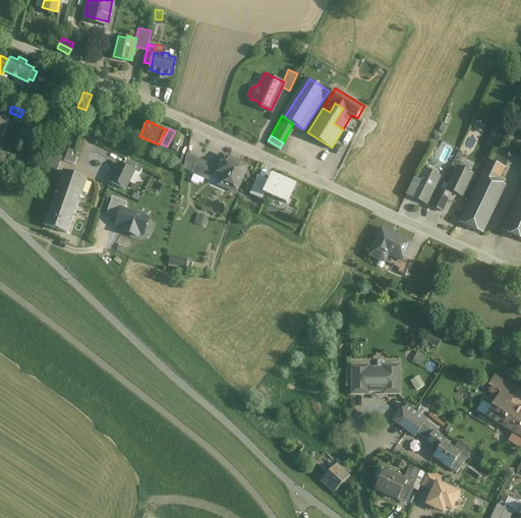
[(63,154),(50,150),(45,162),(58,167),(63,154)]
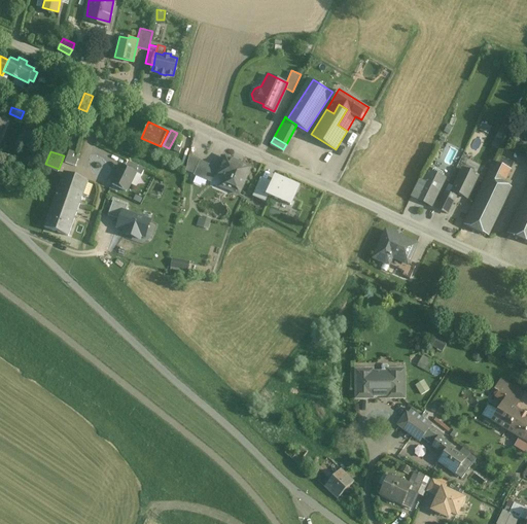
[(66,154),(64,161),(75,164),(77,159),(71,156),(66,154)]
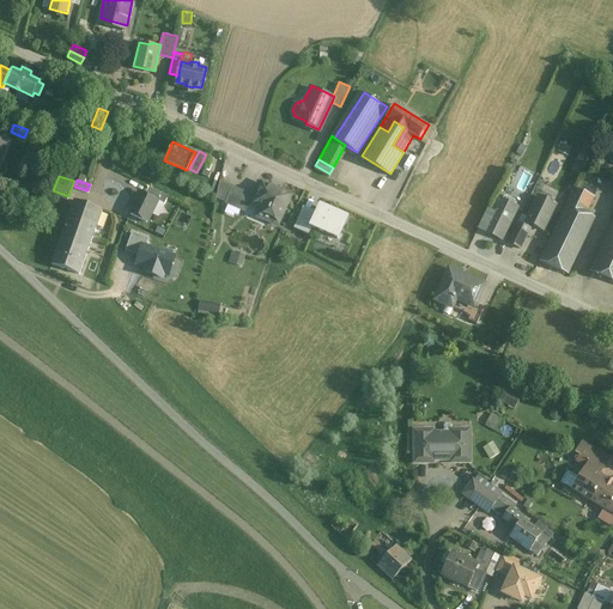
[(225,196),(230,184),(219,180),(216,196),(222,199),(223,198),(225,196)]
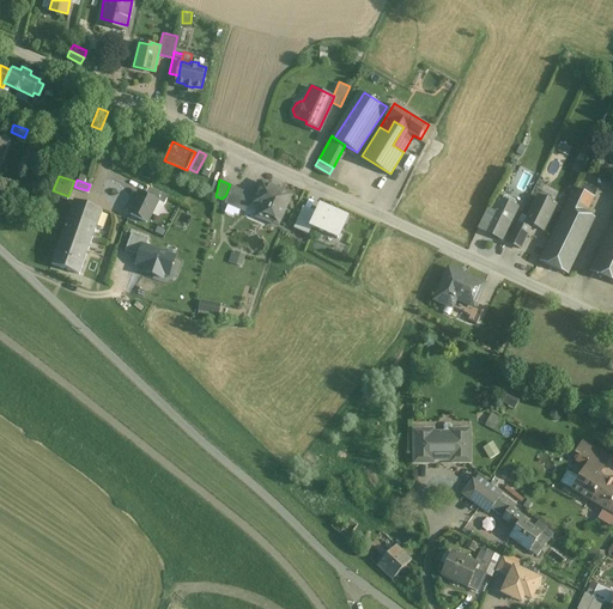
[(595,192),(598,184),(583,180),(581,186),(595,192)]
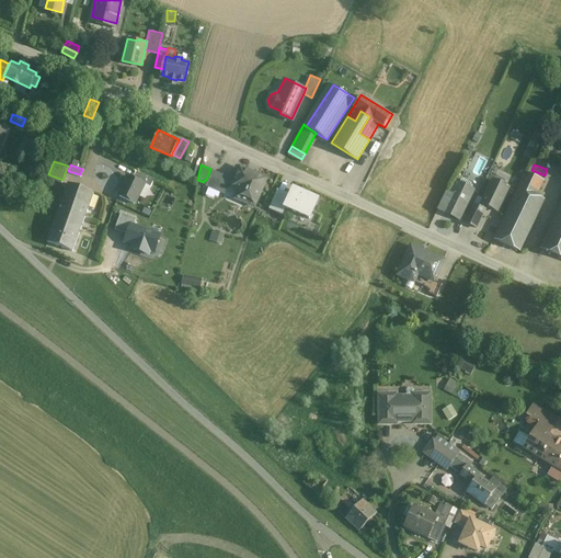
[(254,205),(266,178),(240,167),(232,184),(245,190),(245,192),(243,200),(254,205)]
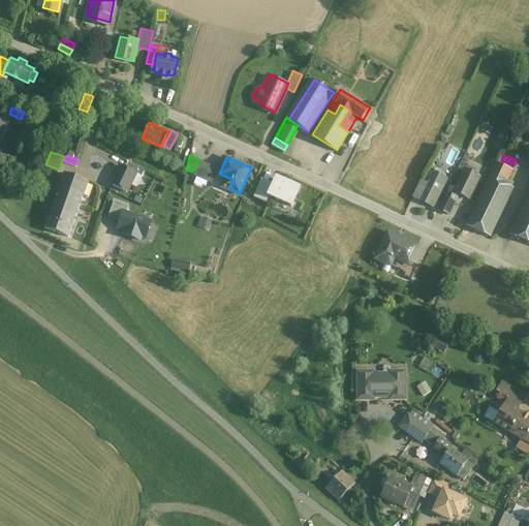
[(128,159),(125,166),(135,171),(142,174),(145,167),(128,159)]
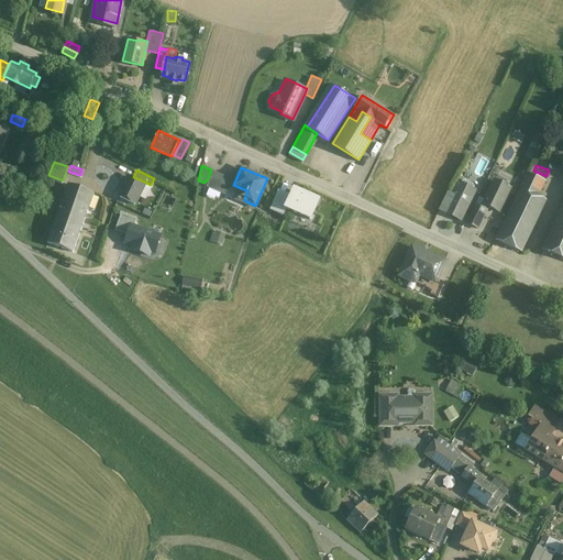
[(545,179),(527,169),(496,238),(523,250),(548,199),(539,194),(545,179)]
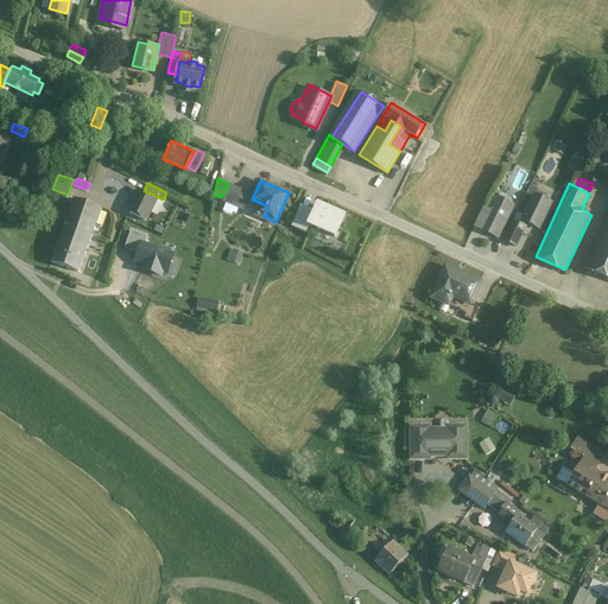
[(242,208),(249,192),(232,184),(225,199),(242,208)]
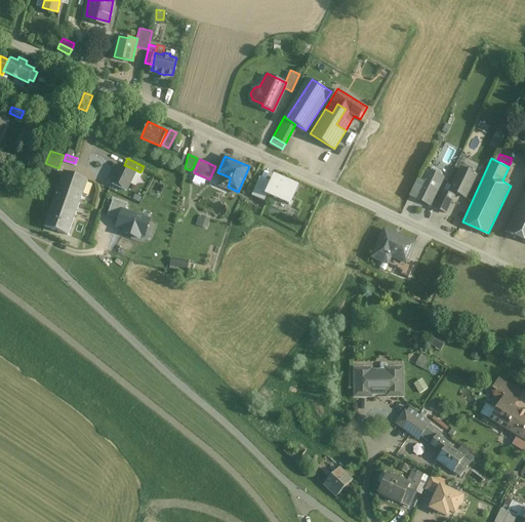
[(120,163),(111,182),(125,188),(134,169),(124,165),(120,163)]
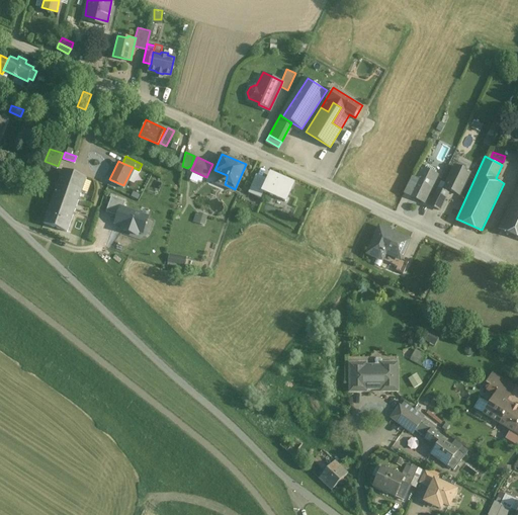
[(425,167),(423,166),(417,177),(410,193),(424,200),(437,173),(435,172),(436,170),(435,167),(429,164),(426,165),(425,167)]
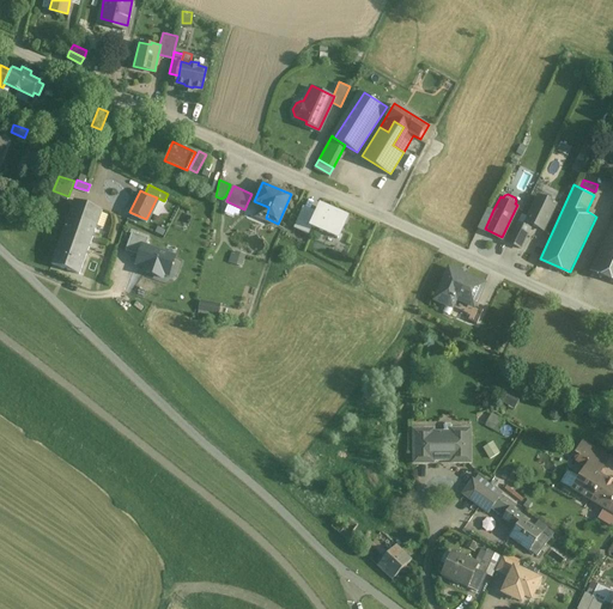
[(556,202),(539,194),(526,220),(533,223),(544,227),(556,202)]
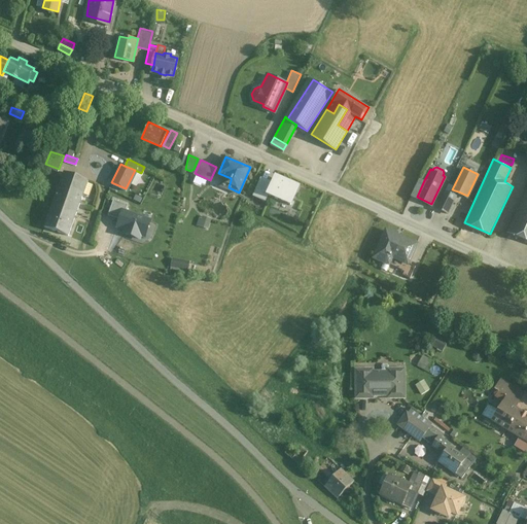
[(64,170),(56,195),(64,197),(62,202),(67,204),(65,208),(76,212),(89,179),(64,170)]
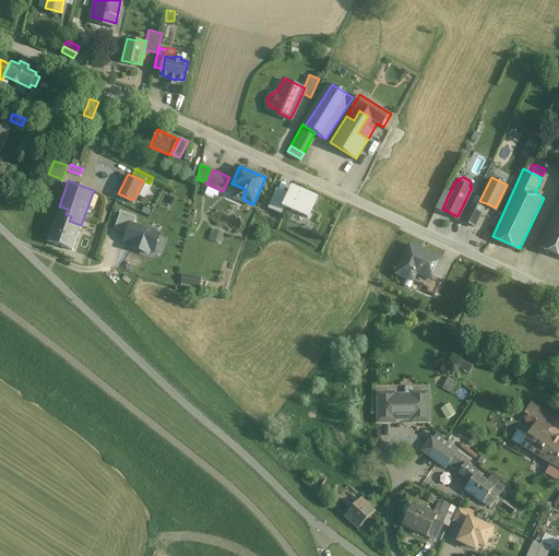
[(308,215),(316,197),(305,192),(304,193),(292,188),(284,205),(308,215)]
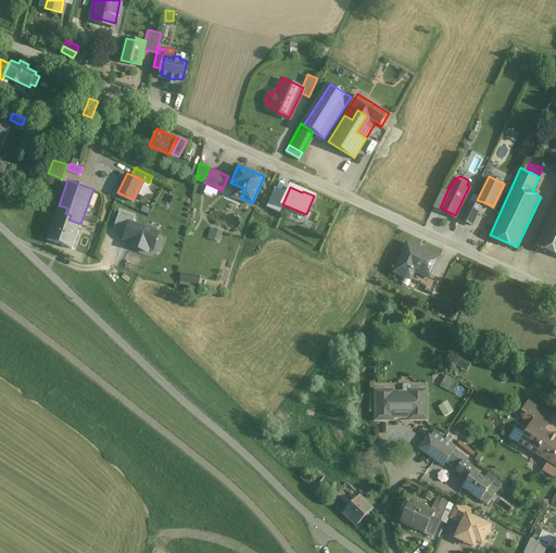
[(442,187),(433,204),(440,208),(447,190),(442,187)]
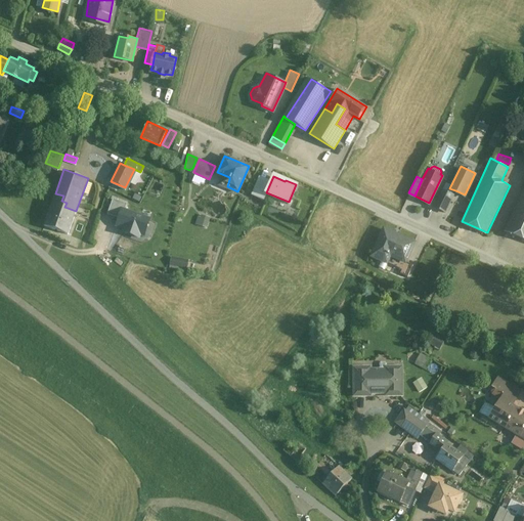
[(264,198),(266,192),(255,186),(252,192),(264,198)]
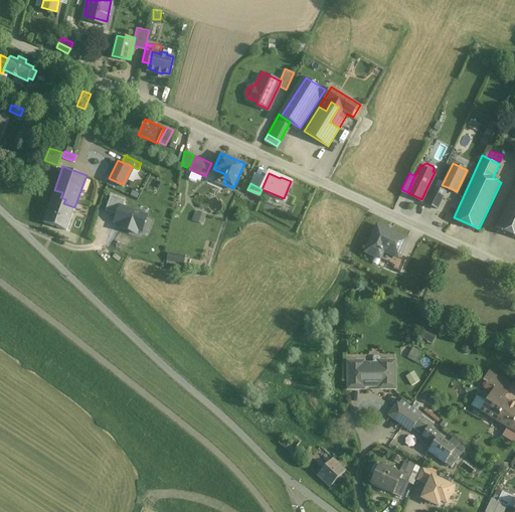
[(514,184),(496,226),(514,234),(514,184)]
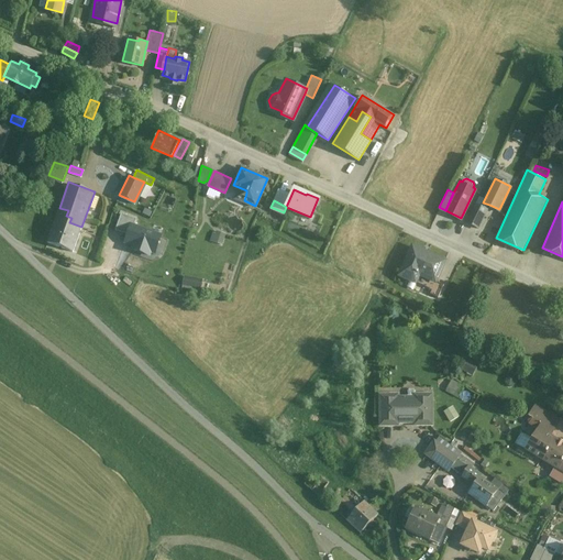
[(482,206),(475,202),(466,221),(478,227),(489,205),(483,202),(482,206)]
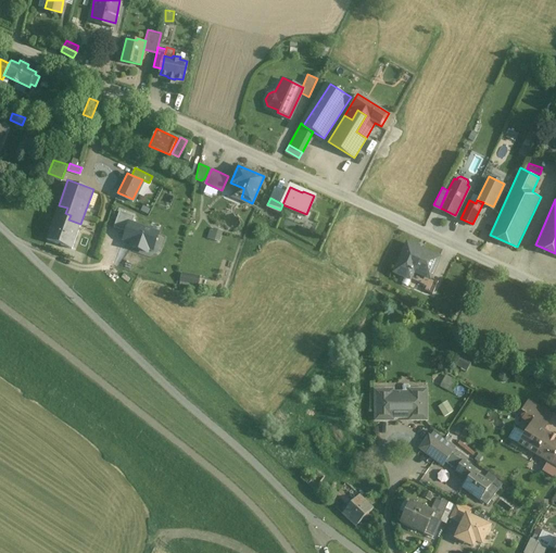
[(72,247),(80,224),(68,220),(71,215),(65,213),(67,208),(59,205),(47,238),(72,247)]
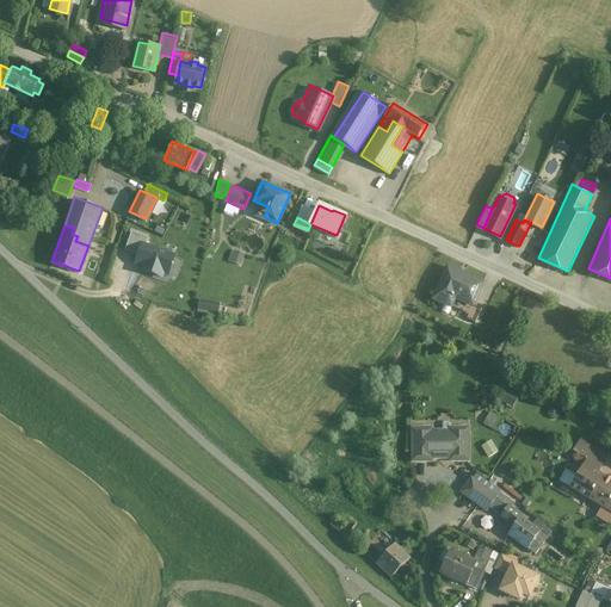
[(148,236),(131,230),(125,248),(139,253),(142,242),(144,243),(148,236)]
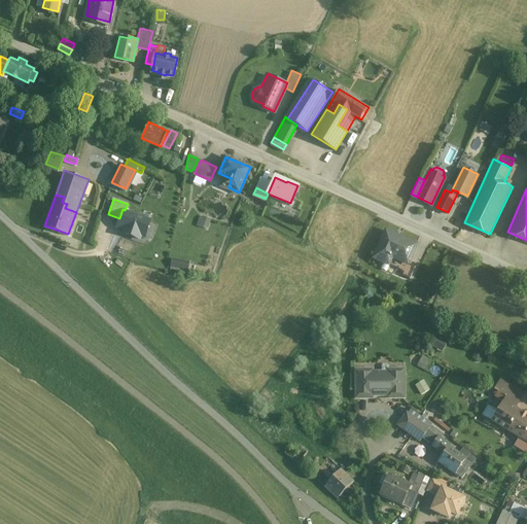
[(150,219),(125,210),(123,209),(119,218),(117,224),(127,229),(126,231),(125,232),(138,237),(138,236),(139,231),(145,233),(150,219)]
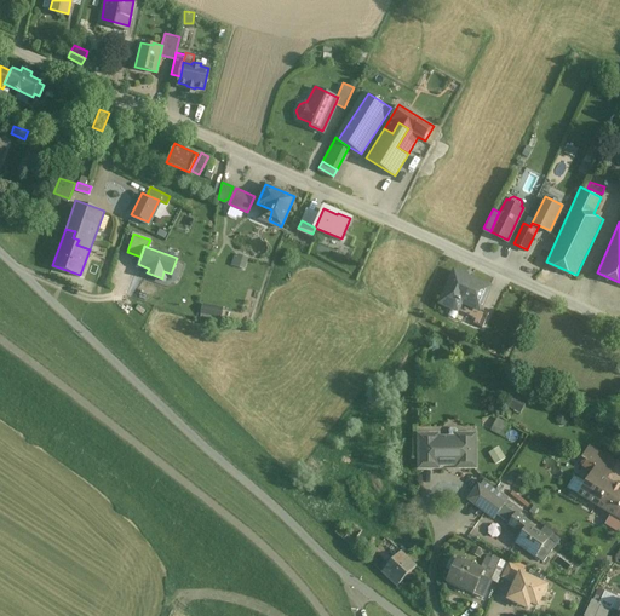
[(244,265),(248,253),(236,248),(231,260),(244,265)]
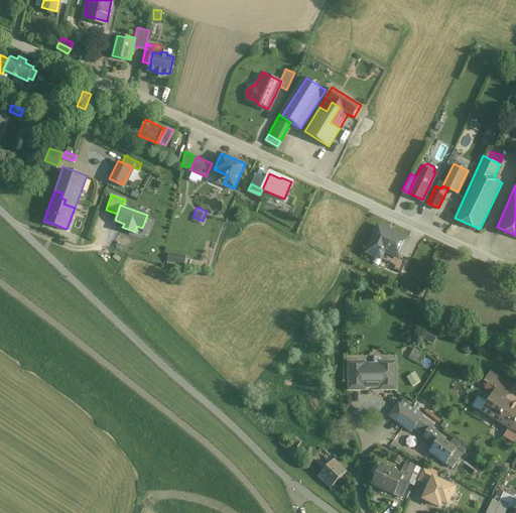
[(407,238),(377,225),(366,250),(375,255),(380,257),(384,250),(398,256),(399,256),(407,238)]
